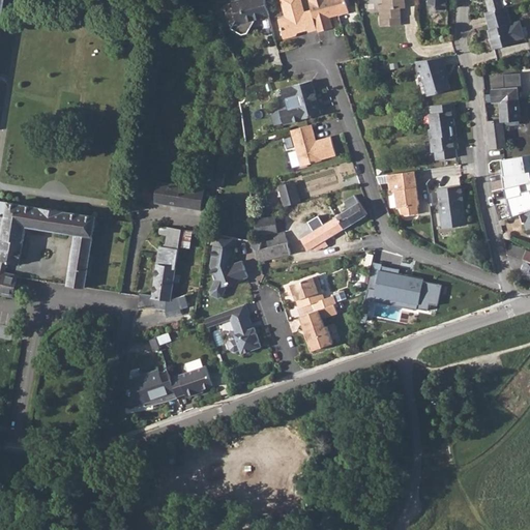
[(270,16),(265,0),(237,0),(232,2),(237,19),(232,28),(242,34),(247,32),(251,28),(248,21),(270,16)]
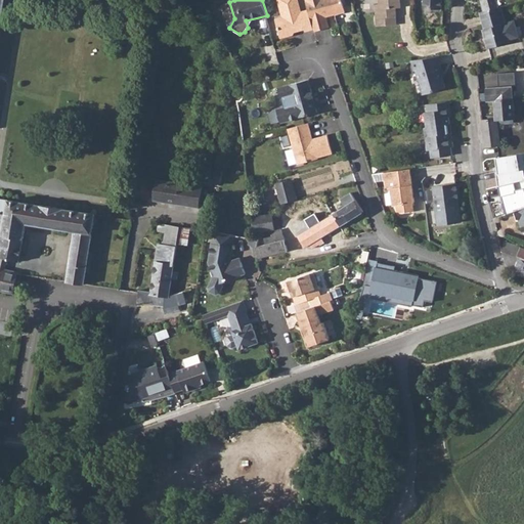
[(305,31),(313,29),(308,10),(301,12),(297,0),(278,0),(284,19),(276,20),(280,38),(293,35),(295,32),(305,29),(305,31)]
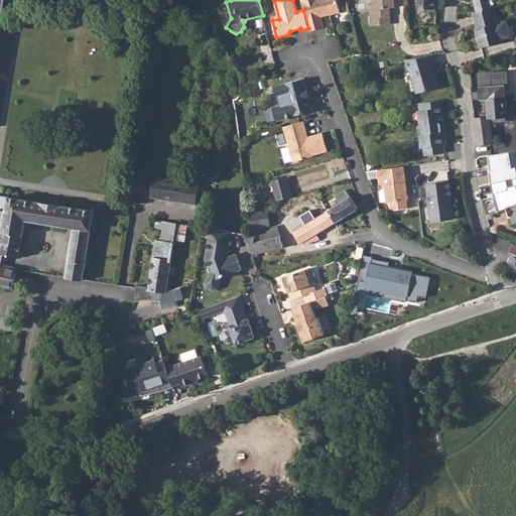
[(308,28),(309,31),(324,27),(321,16),(320,15),(328,13),(328,15),(341,11),(337,0),(300,0),(303,10),(308,28)]
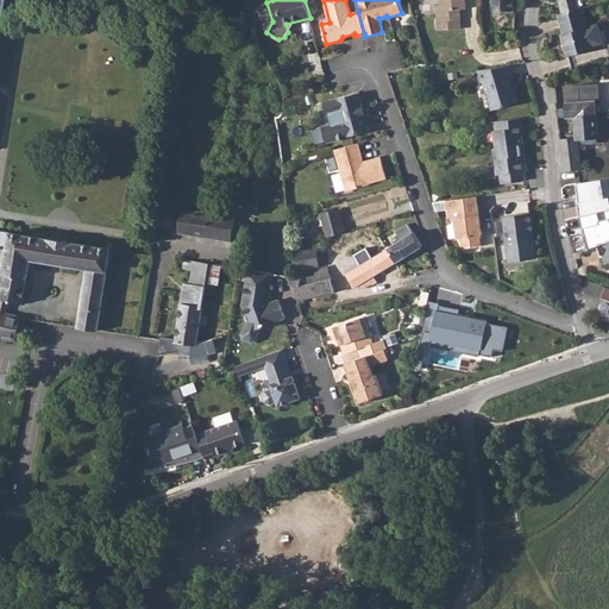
[(439,0),(440,6),(435,6),(435,11),(440,11),(441,20),(460,19),(459,10),(465,10),(464,0),(439,0)]
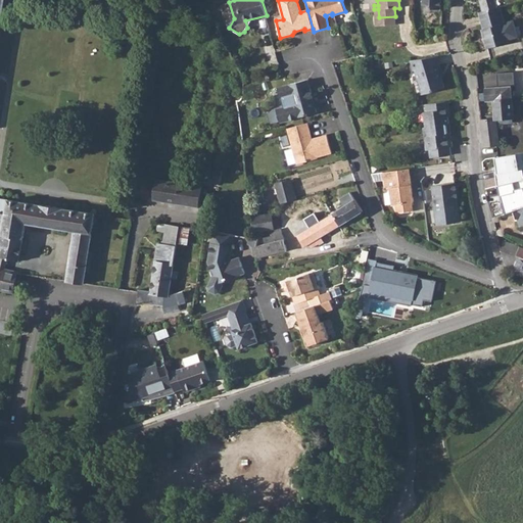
[(431,8),(441,8),(441,0),(423,0),(423,4),(431,5),(431,8)]
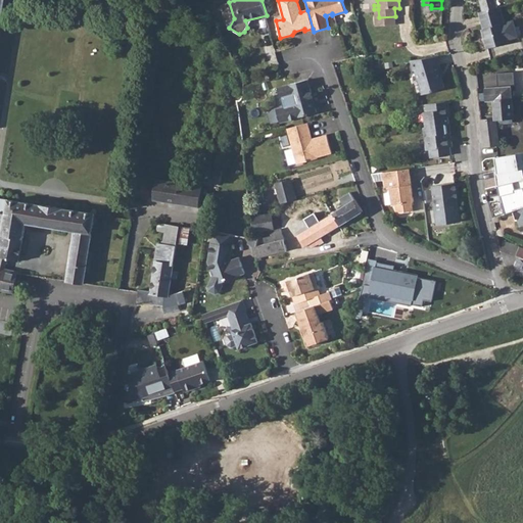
[(481,9),(484,26),(486,26),(487,33),(485,34),(488,46),(509,41),(509,38),(519,36),(515,18),(506,20),(503,4),(500,5),(485,8),(481,9)]
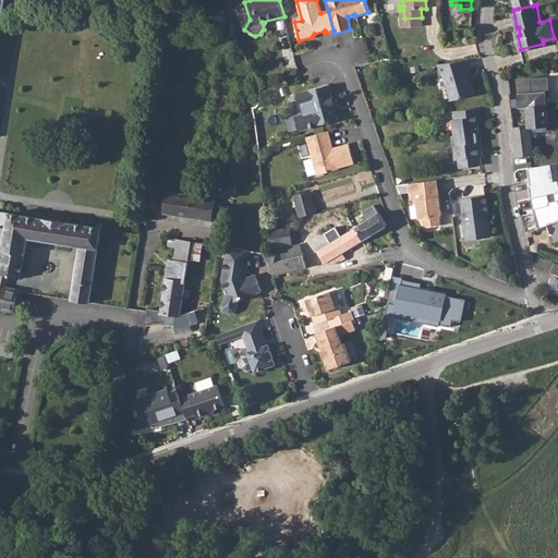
[(400,27),(422,26),(422,17),(404,19),(403,10),(399,10),(400,27)]
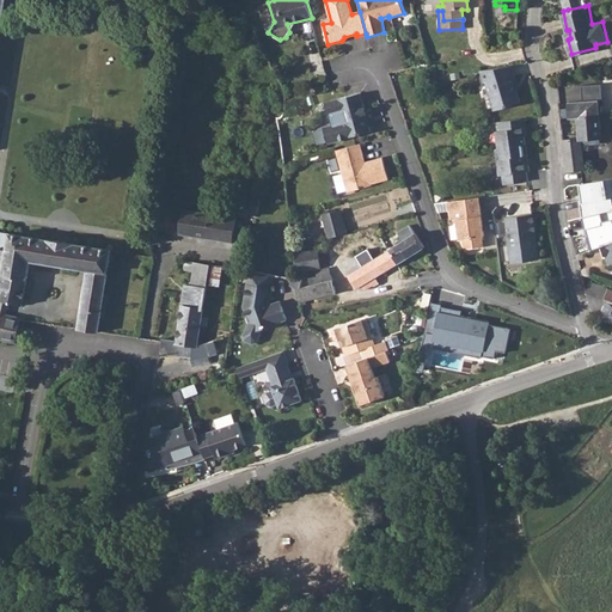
[(487,83),(496,111),(521,103),(514,84),(518,84),(512,66),(481,71),(485,83),(487,83)]
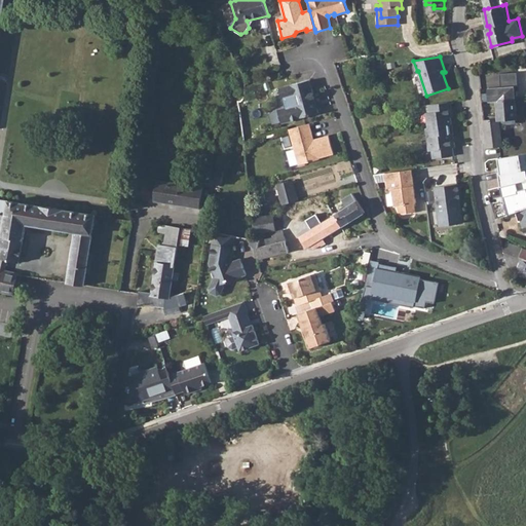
[(498,101),(500,119),(518,117),(515,85),(518,85),(517,71),(499,73),(500,86),(488,88),(490,102),(498,101)]
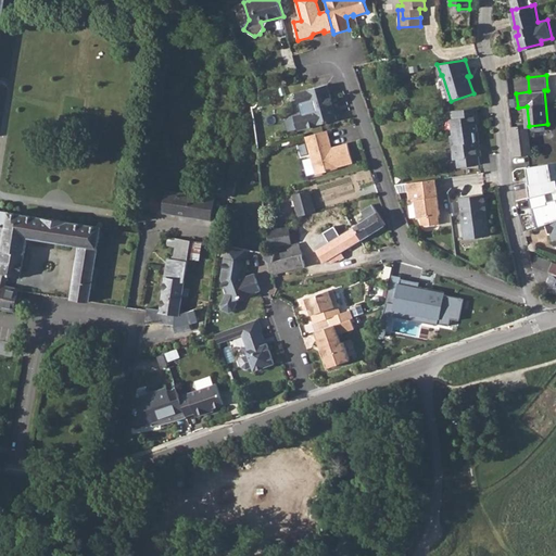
[(294,115),(299,129),(323,123),(325,119),(329,122),(337,119),(336,115),(333,114),(332,108),(333,105),(328,84),(295,93),(299,104),(302,103),(304,113),(294,115)]
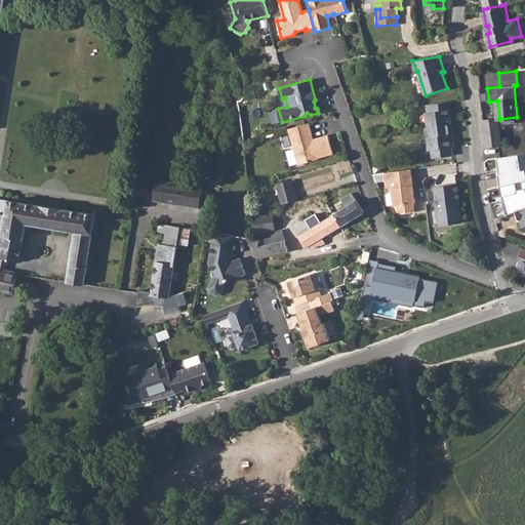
[(450,123),(447,102),(427,104),(428,112),(429,119),(426,123),(427,126),(447,124),(450,123)]
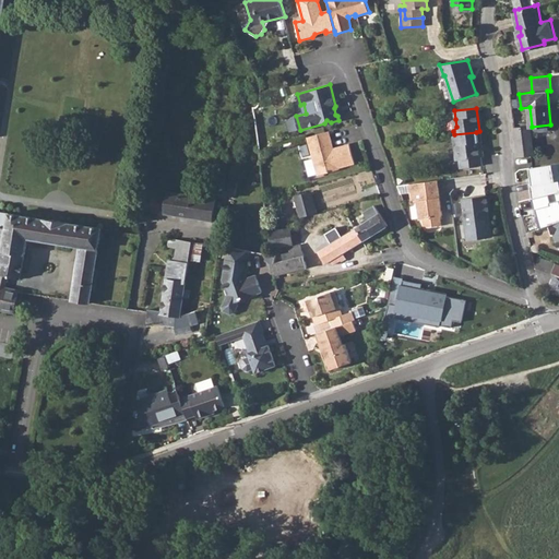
[(535,154),(532,127),(514,127),(518,156),(535,154)]
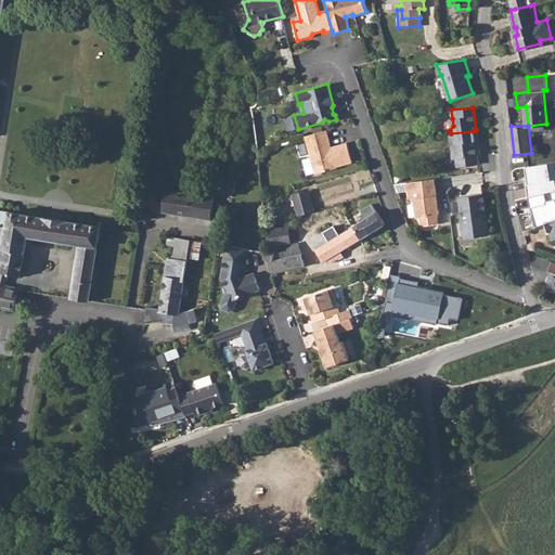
[(341,165),(358,160),(352,141),(336,145),(334,146),(332,140),(335,139),(332,129),(310,134),(321,172),(343,167),(341,165)]
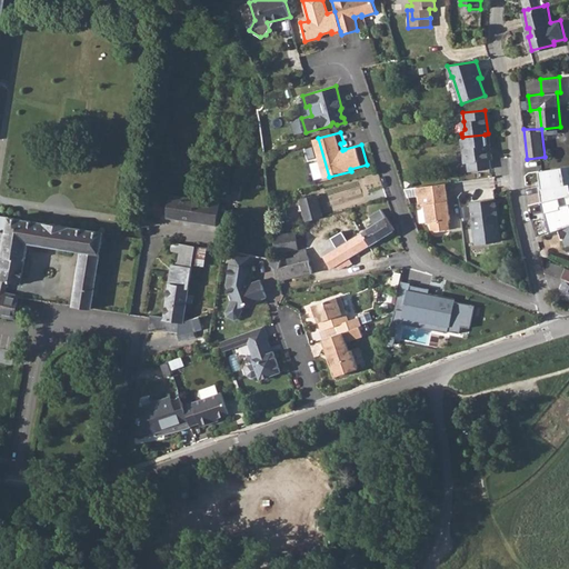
[(459,137),(462,158),(466,161),(467,170),(490,167),(489,159),(491,158),(490,148),(486,146),(486,142),(485,135),(462,137),(459,137)]
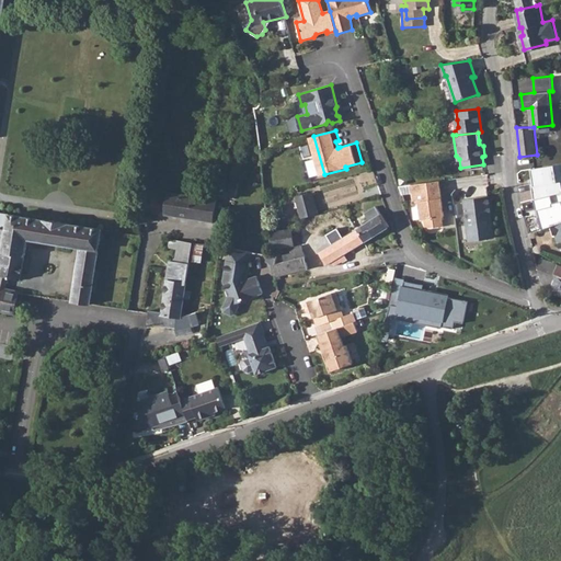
[(534,198),(560,192),(560,183),(560,181),(560,163),(531,168),(534,183),(531,184),(534,198)]
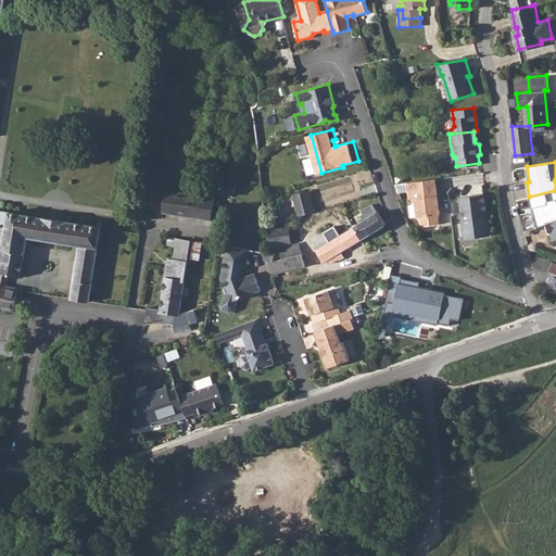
[(223,178),(220,194),(236,197),(237,180),(223,178)]
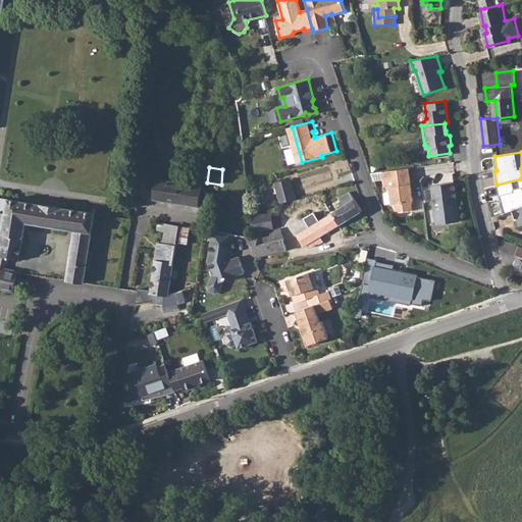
[(413,200),(409,167),(384,170),(386,188),(390,187),(394,203),(396,203),(397,211),(412,209),(411,201),(413,200)]
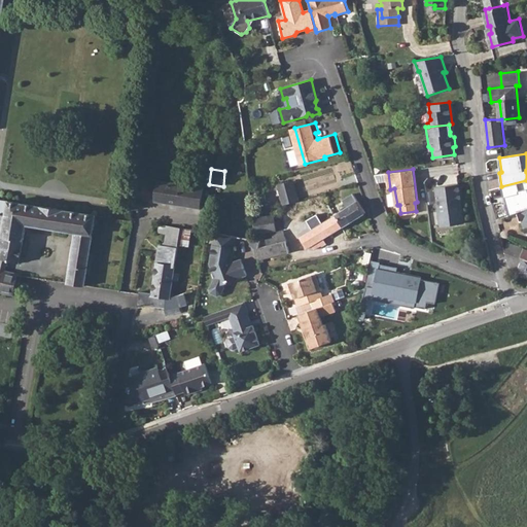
[(279,183),(283,203),(299,199),(293,180),(279,183)]
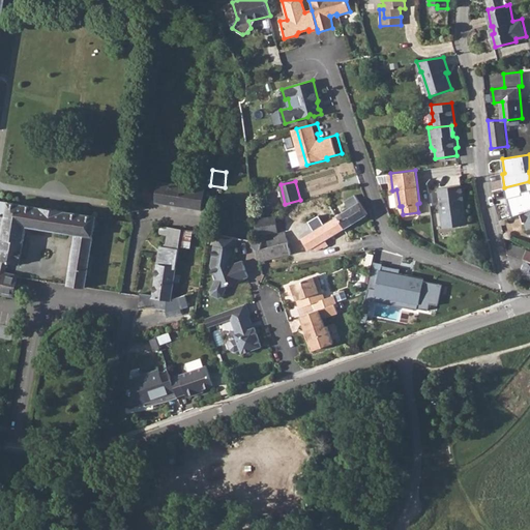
[(518,215),(529,211),(529,181),(504,187),(507,198),(506,198),(508,205),(509,205),(512,216),(518,215)]
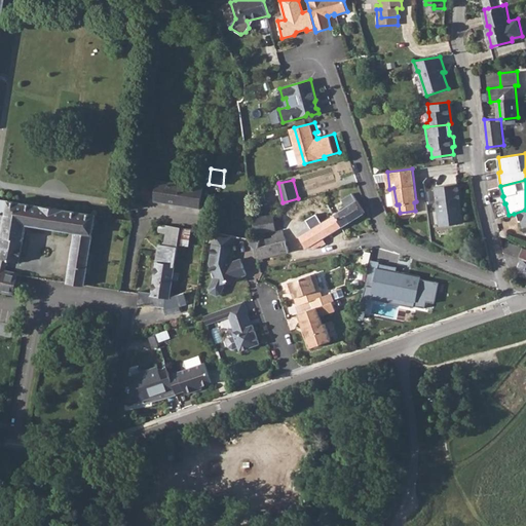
[(154,201),(200,209),(203,189),(157,182),(154,201)]
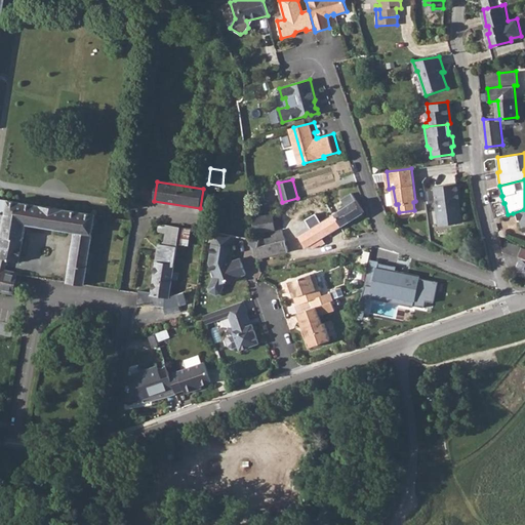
[(436,185),(441,225),(465,223),(459,183),(436,185)]
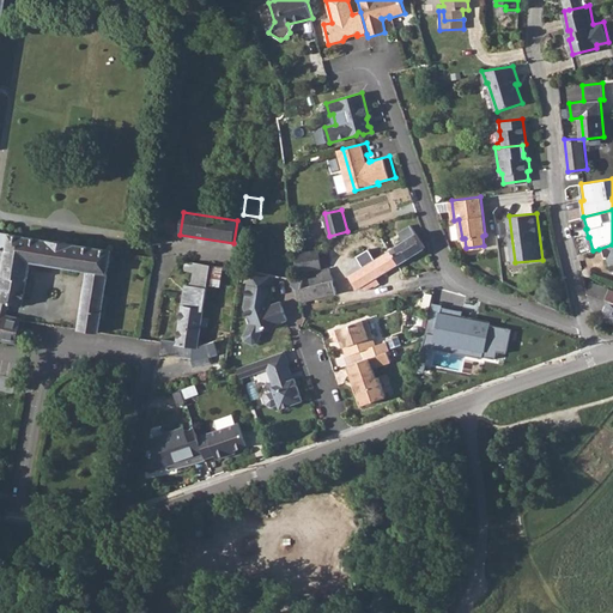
[(279,224),(281,244),(295,242),(293,236),(292,226),(292,222),(279,224)]
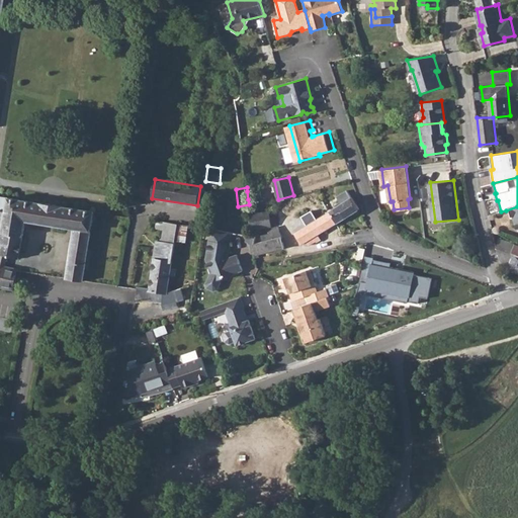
[(247,191),(248,199),(256,198),(254,190),(247,191)]
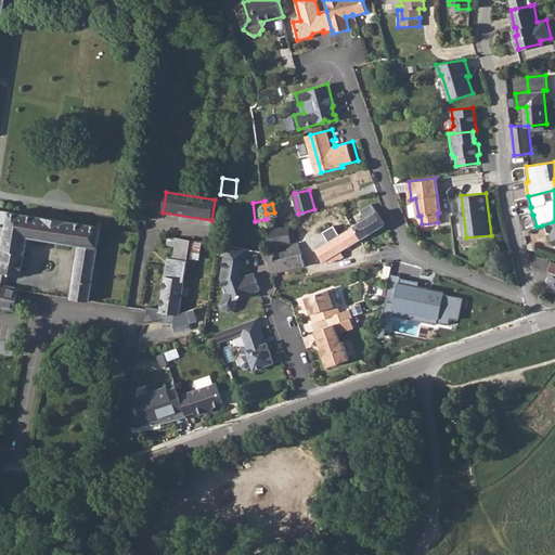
[(352,227),(360,239),(384,223),(372,204),(361,210),(365,218),(352,227)]
